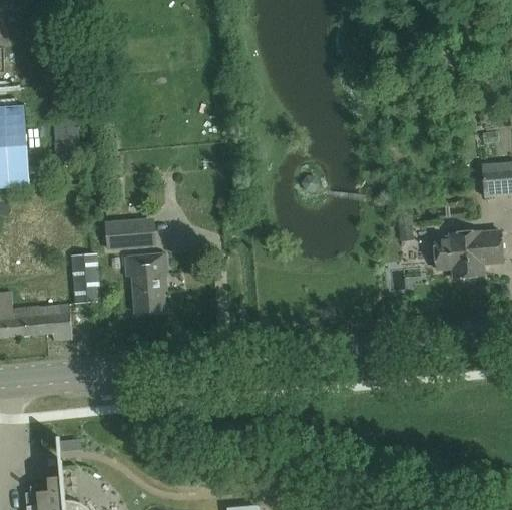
[(0,131),(12,127),(16,143),(21,142),(9,102),(0,104),(0,131)]
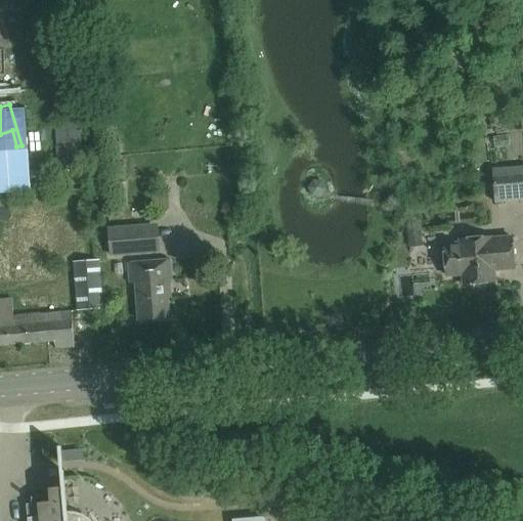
[(79,166),(90,166),(89,131),(61,132),(62,168),(79,167),(79,166)]
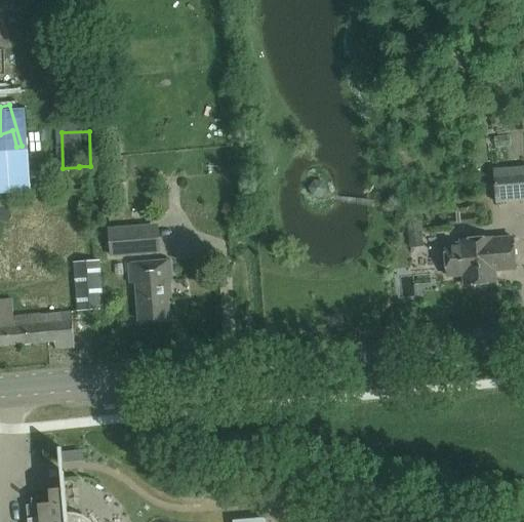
[(523,198),(523,164),(493,168),(495,201),(523,198)]
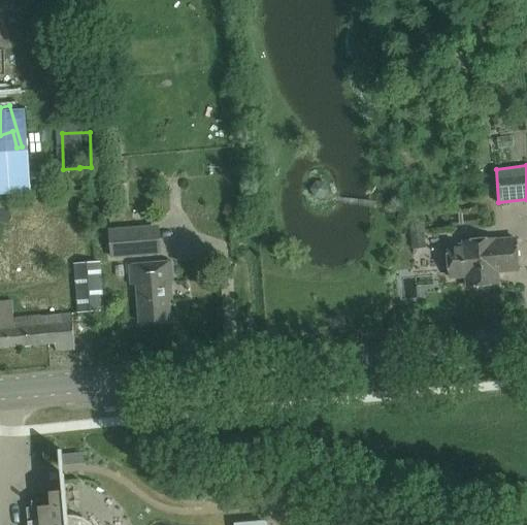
[(107,227),(109,257),(160,252),(158,223),(107,227)]
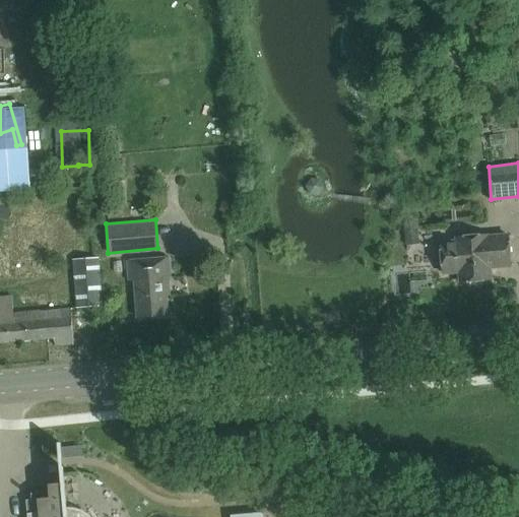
[(456,238),(439,240),(442,271),(458,270),(459,279),(491,276),(490,265),(510,263),(507,232),(487,234),(487,233),(455,235),(456,238)]
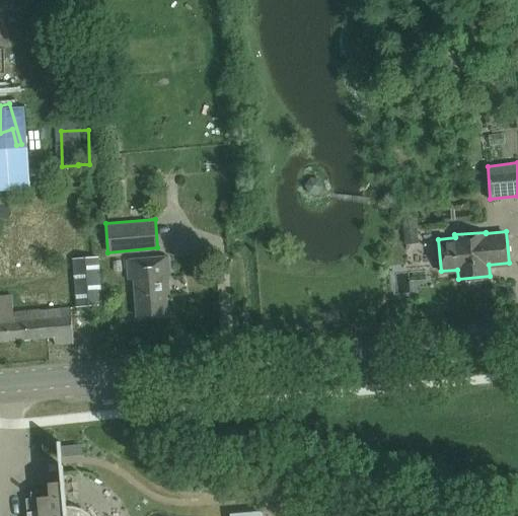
[(133,278),(136,314),(166,312),(165,293),(168,293),(167,275),(169,275),(167,254),(126,258),(128,278),(133,278)]
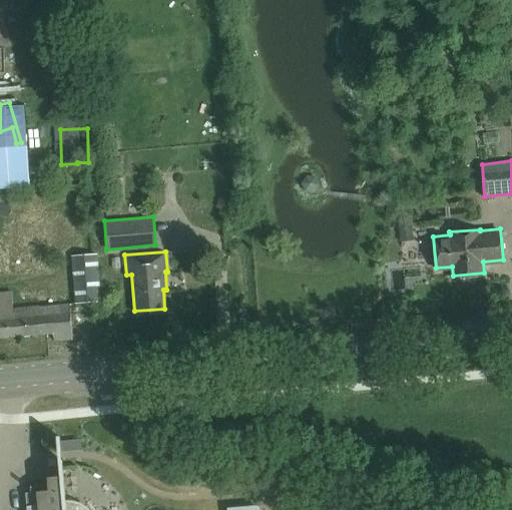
[(74,302),(99,300),(96,252),(70,255),(74,302)]
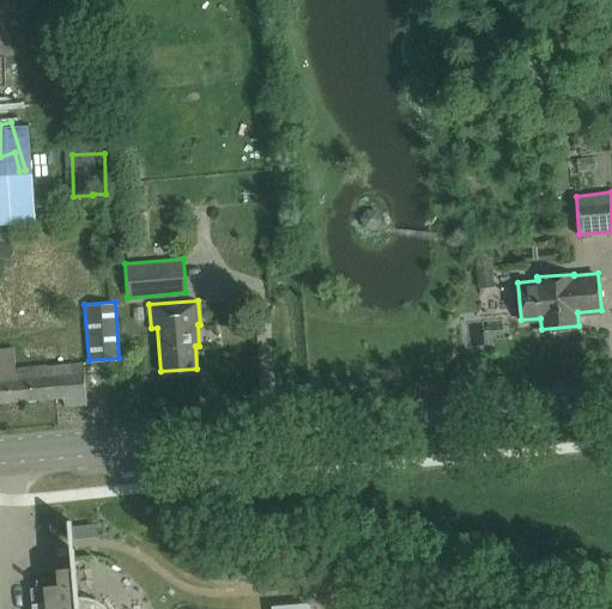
[(0,401),(64,395),(64,405),(85,402),(82,375),(82,361),(68,363),(14,367),(13,347),(0,347),(0,401)]
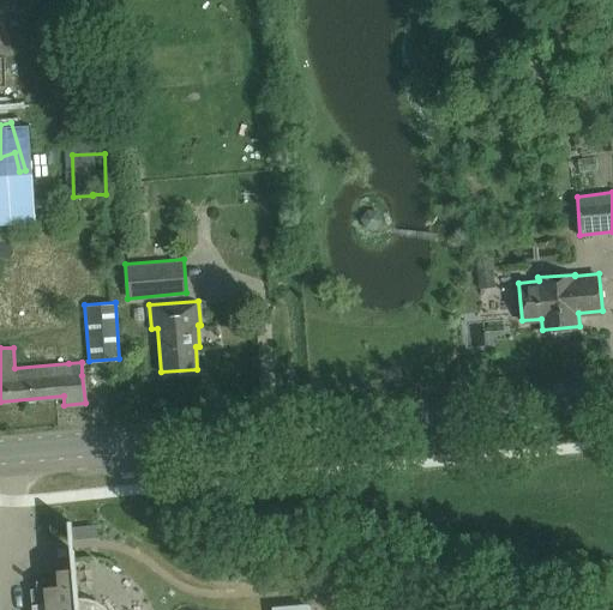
[(307,609),(307,603),(283,604),(283,609),(102,609),(100,607),(92,602),(85,599),(77,599),(72,538),(70,517),(67,518),(68,538),(71,566),(56,567),(58,583),(43,584),(44,599),(30,601),(30,609),(307,609)]
